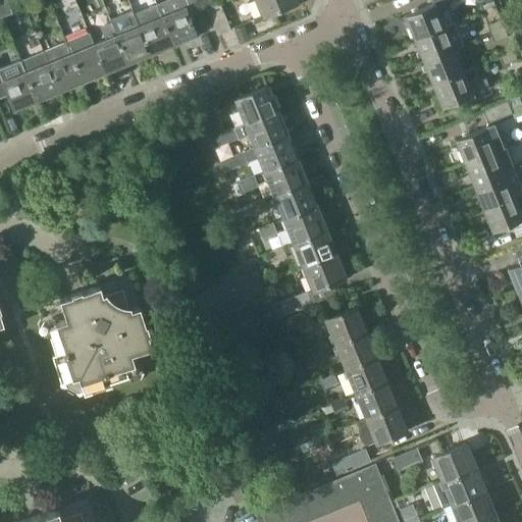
[(0,0),(0,13),(1,17),(11,13),(5,0),(0,0)]
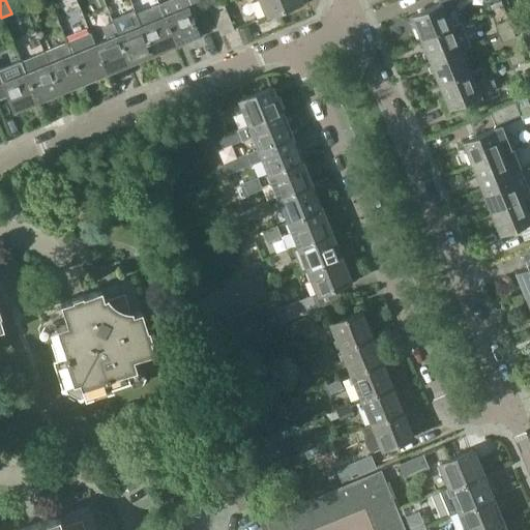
[(171,0),(159,5),(175,45),(176,45),(196,36),(199,36),(194,23),(205,18),(198,0),(171,0)]
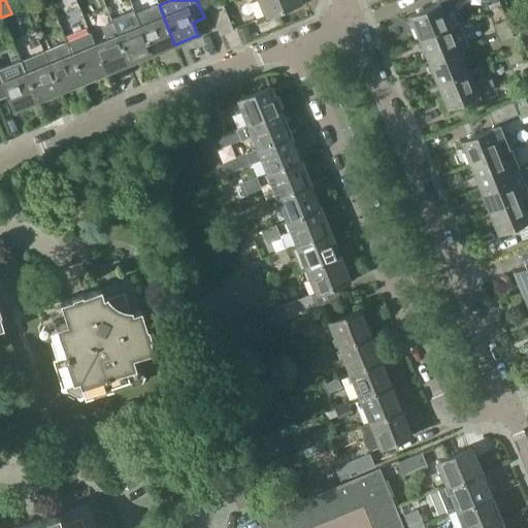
[(204,0),(208,8),(221,3),(220,0),(204,0)]
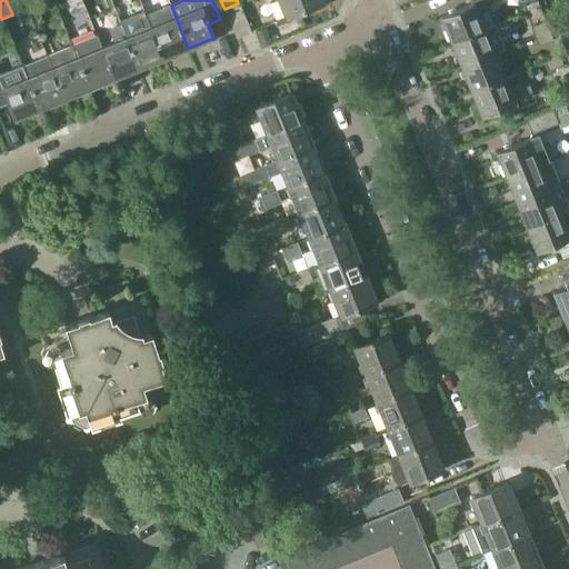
[(322,0),(279,0),(286,16),(322,0)]
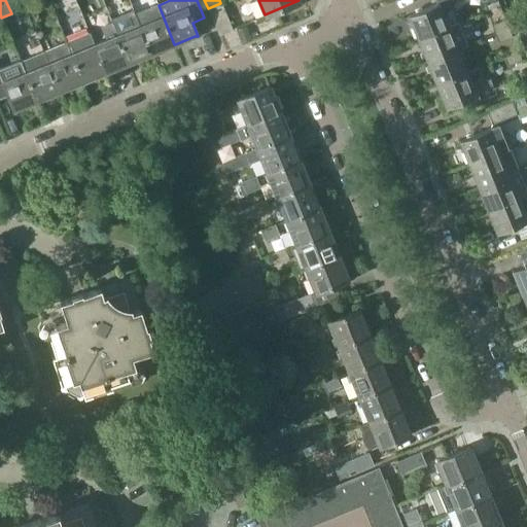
[(435,0),(437,2),(408,13),(418,38),(448,26),(443,13),(456,7),(452,0),(435,0)]
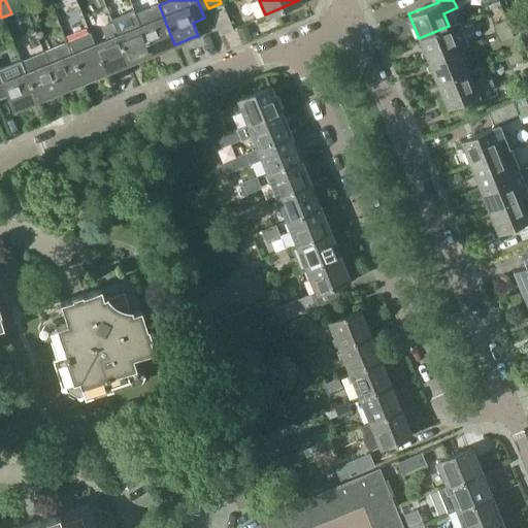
[(221,3),(208,8),(220,33),(232,28),(221,3)]
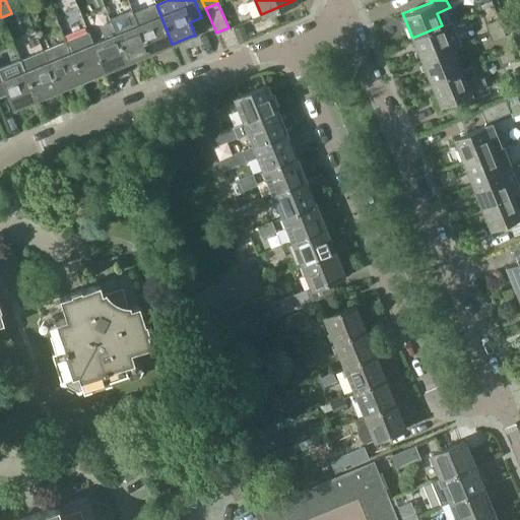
[(172,44),(156,5),(145,9),(149,20),(138,24),(149,53),(149,54),(173,44),(172,44)]
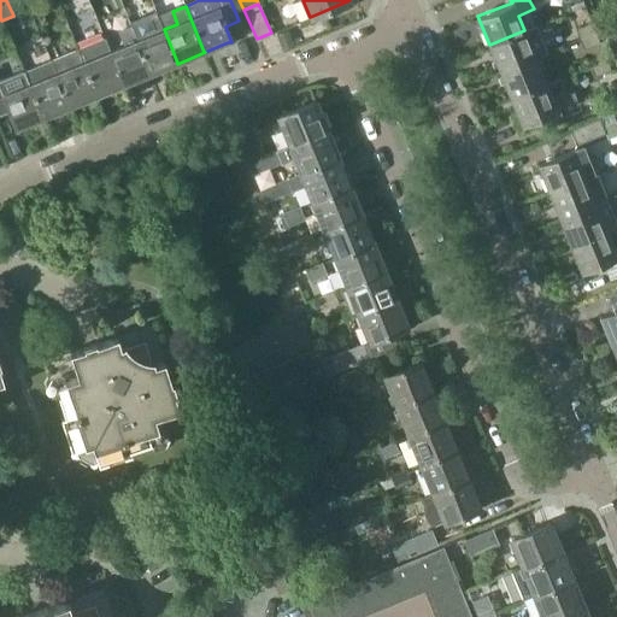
[(616,17),(600,24),(607,41),(616,36),(616,17)]
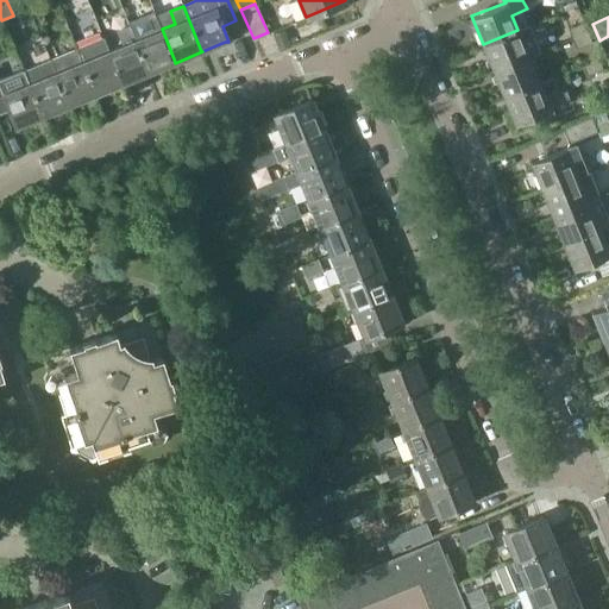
[(572,38),(589,32),(584,23),(569,29),(572,38)]
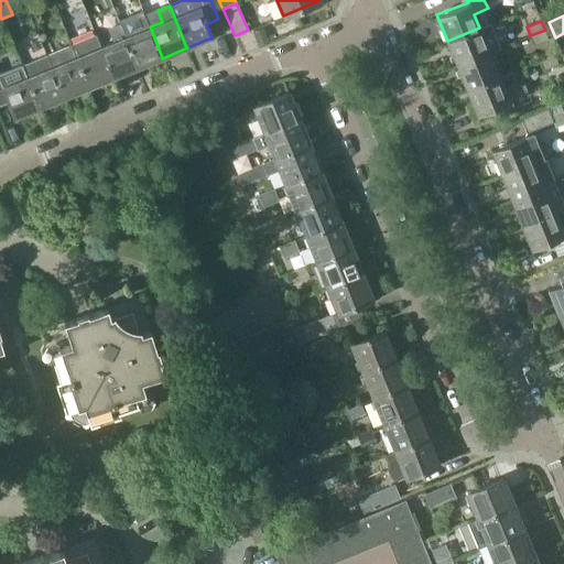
[(139,67),(138,67),(126,35),(120,23),(109,29),(114,40),(100,45),(114,78),(139,67)]
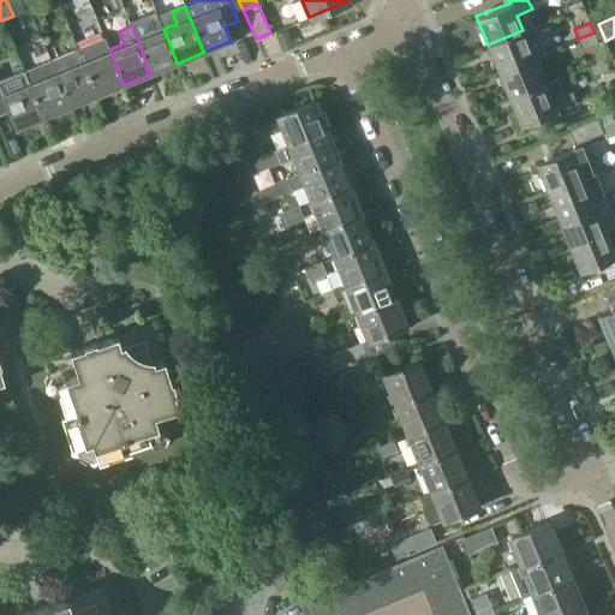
[(535,25),(523,30),(488,45),(499,71),(533,58),(533,57),(545,52),(535,25)]
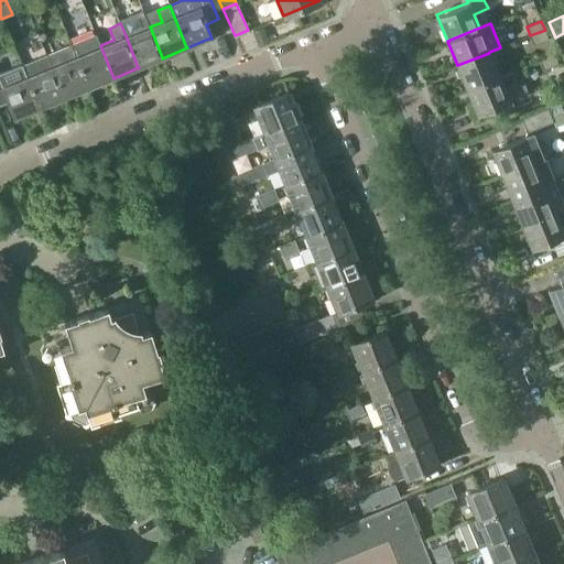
[(162,57),(150,26),(133,34),(132,32),(126,35),(138,67),(139,67),(162,58),(162,57)]
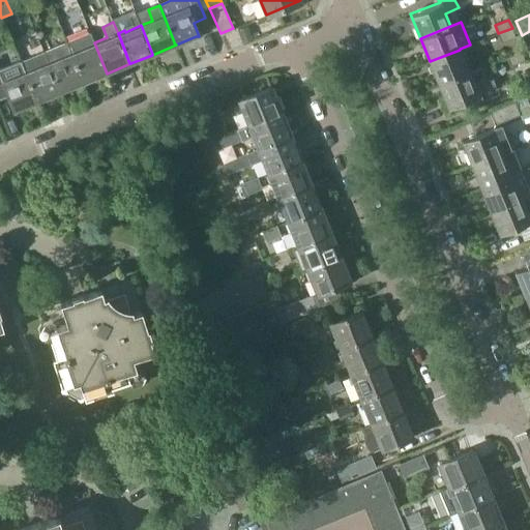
[(237,30),(242,42),(254,38),(247,26),(237,30)]
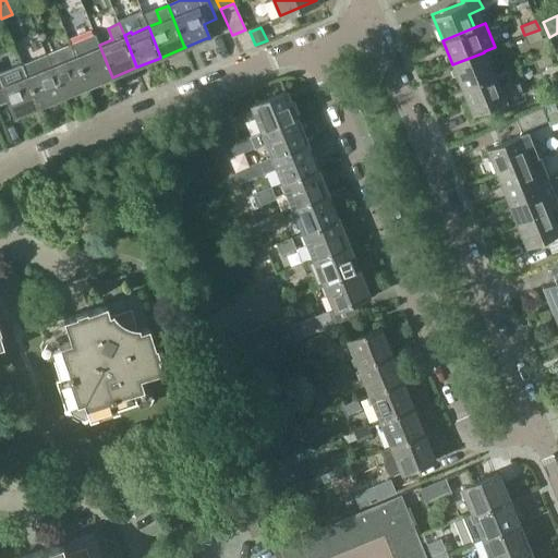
[(540,29),(524,35),(528,45),(543,39),(540,29)]
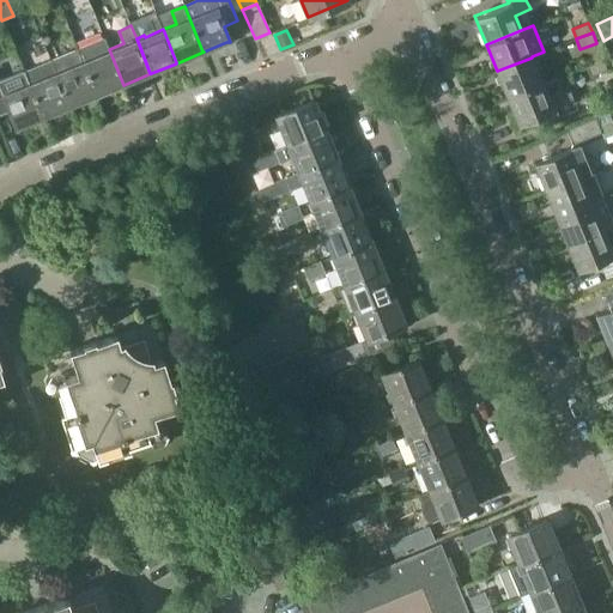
[(97,96),(123,85),(109,49),(104,38),(78,49),(97,96)]
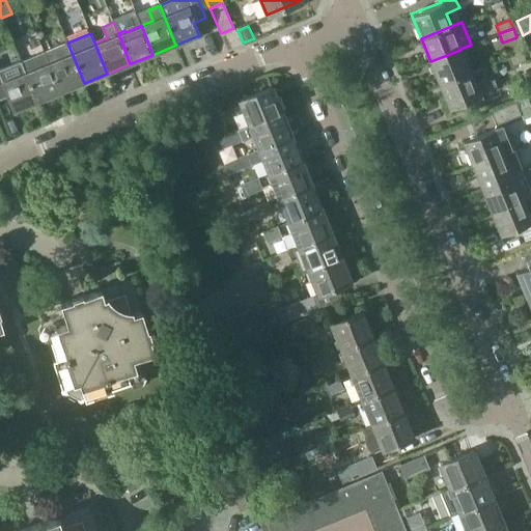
[(84,83),(67,43),(44,52),(60,92),(80,84),(84,83)]
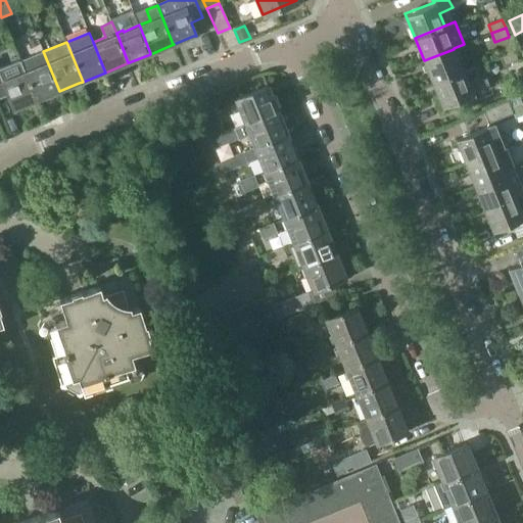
[(454,49),(424,60),(433,83),(463,70),(454,49)]
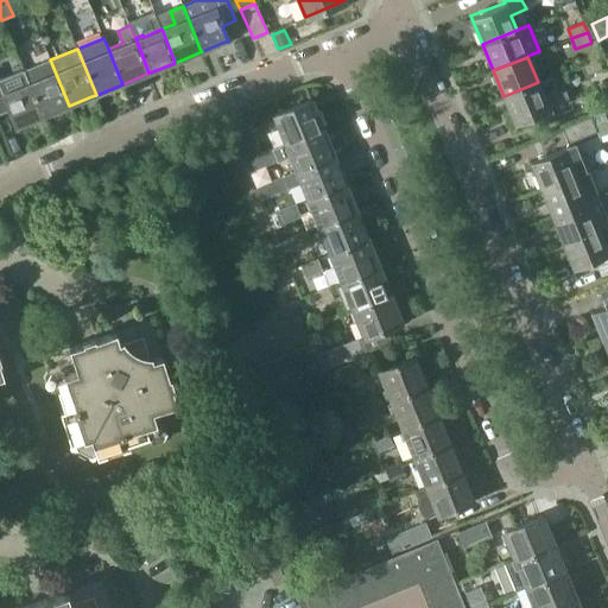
[(69,106),(50,59),(25,70),(43,116),(67,107),(69,106)]
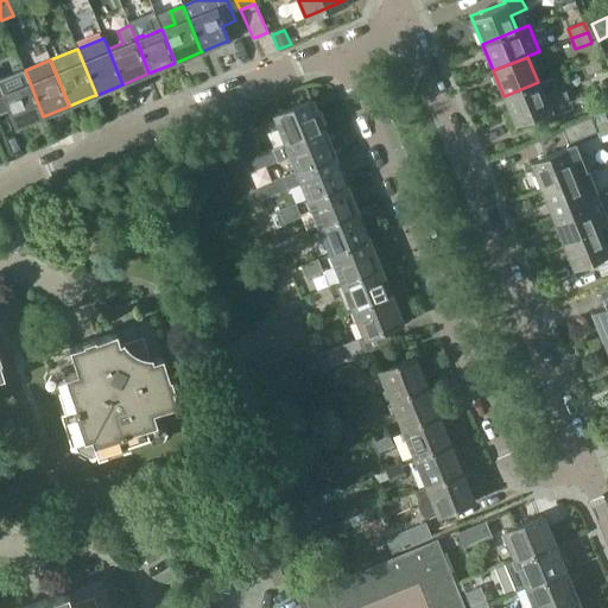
[(582,65),(587,75),(602,69),(599,59),(582,65)]
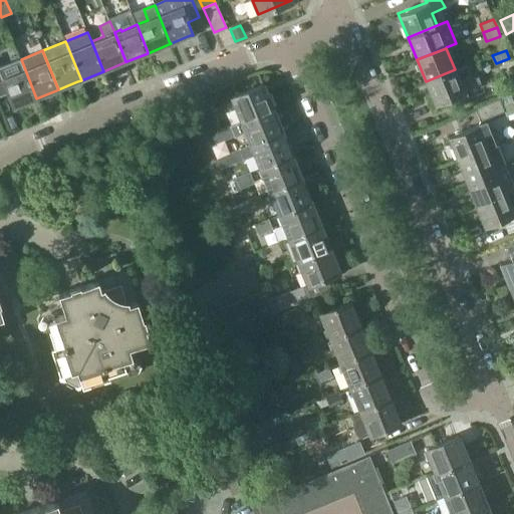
[(0,96),(8,93),(14,107),(35,99),(19,59),(0,67),(0,96)]
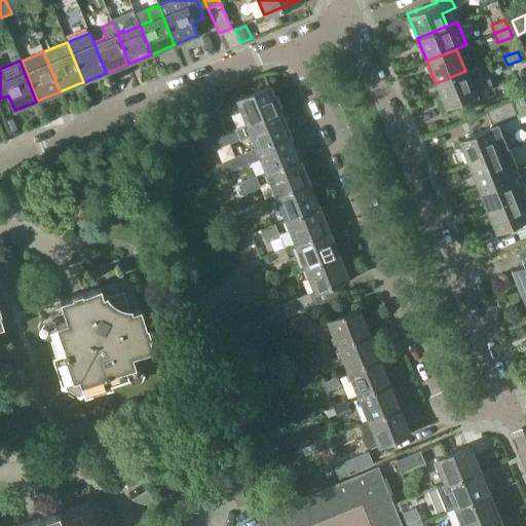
[(477,67),(465,71),(436,83),(445,107),(475,95),(470,82),(481,77),(477,67)]
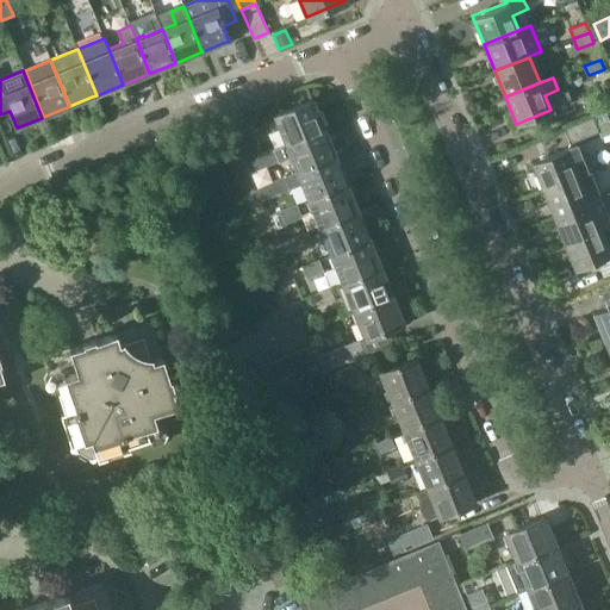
[(286,143),(323,129),(312,100),(275,116),(286,143)]
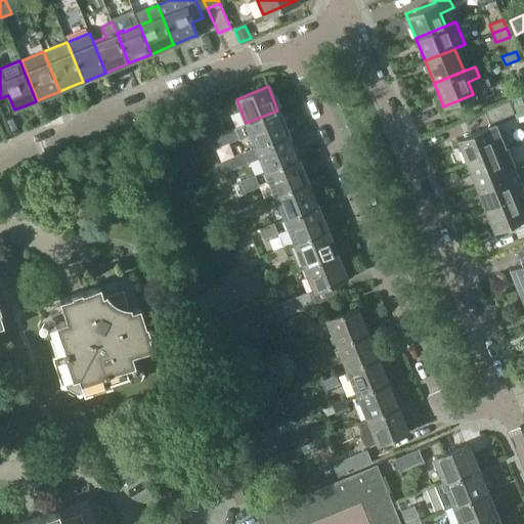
[(484,110),(489,123),(521,110),(516,98),(510,100),(509,99),(484,110)]
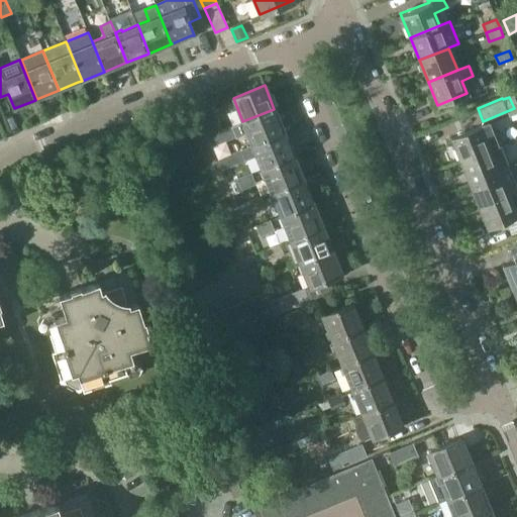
[(220,130),(211,108),(198,113),(207,135),(208,135),(208,134),(217,131),(220,130)]
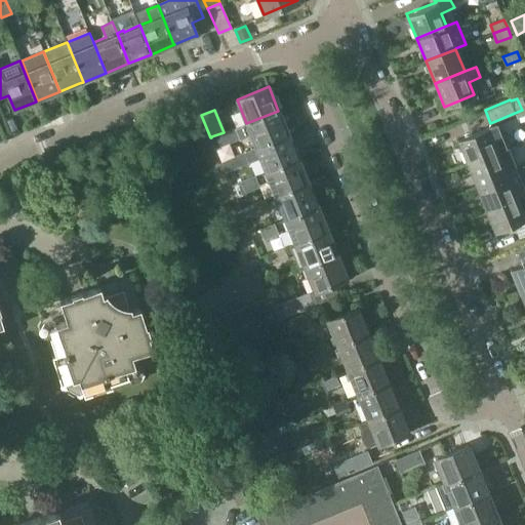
[(211,136),(211,137),(215,149),(250,134),(255,147),(256,149),(288,135),(278,111),(246,123),(234,128),(224,132),(220,133),(211,136)]
